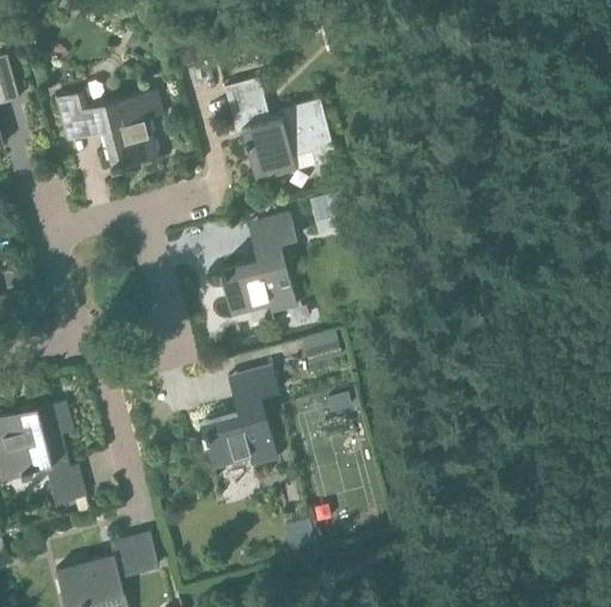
[(0,147),(4,147),(0,135),(0,95),(17,92),(6,55),(0,56),(0,147)]
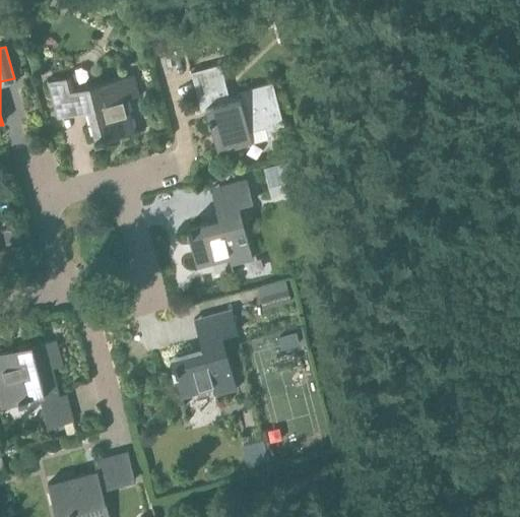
[(231,102),(220,66),(191,73),(202,112),(207,111),(218,153),(252,144),(249,134),(265,129),(268,140),(286,136),(273,84),(237,93),(238,100),(231,102)]
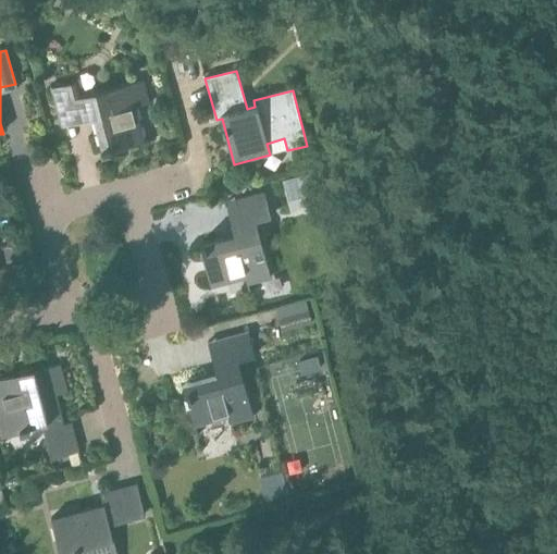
[(76,83),(51,89),(59,120),(94,111),(103,154),(156,140),(156,139),(144,140),(135,108),(151,105),(151,102),(150,102),(145,81),(79,98),(76,83)]
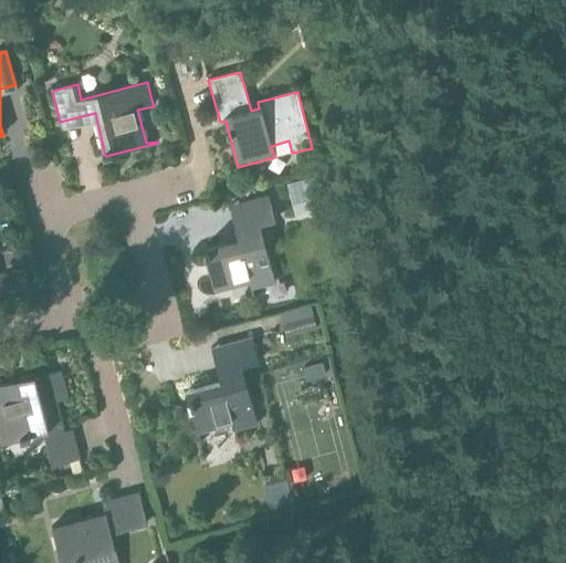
[(325,176),(287,186),(293,206),(310,201),(311,205),(331,199),(325,176)]
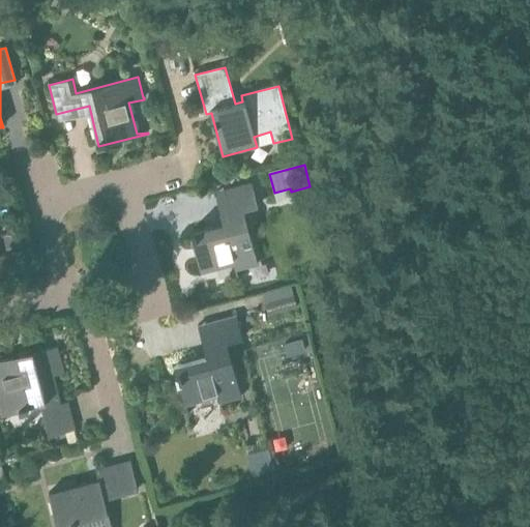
[(223,193),(231,224),(190,234),(201,273),(233,265),(235,271),(258,265),(244,211),(258,207),(252,185),(223,193)]
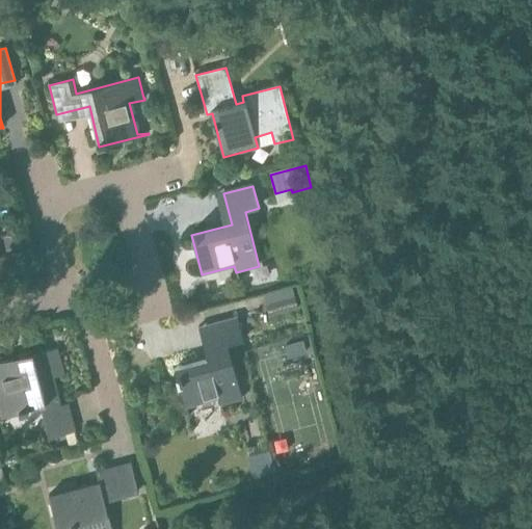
[(229,298),(203,307),(206,317),(232,309),(229,298)]
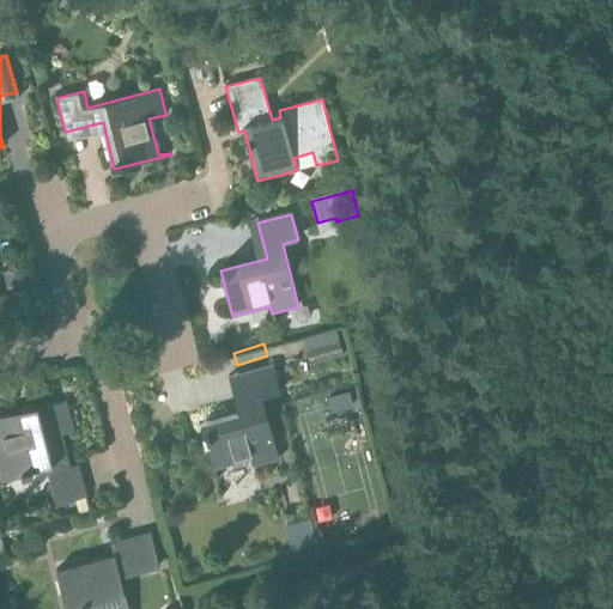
[(340,343),(307,352),(310,369),(345,359),(340,343)]
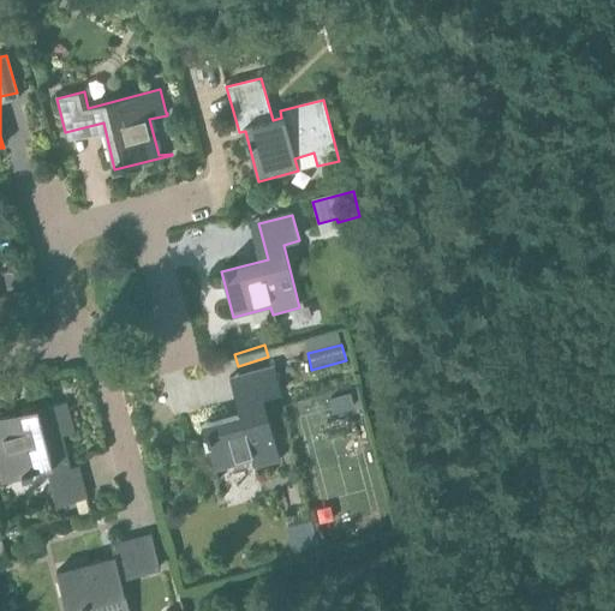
[(281,394),(274,367),(239,376),(249,413),(202,426),(218,484),(219,483),(216,471),(252,461),(256,479),(258,478),(256,468),(280,462),(263,399),(281,394)]
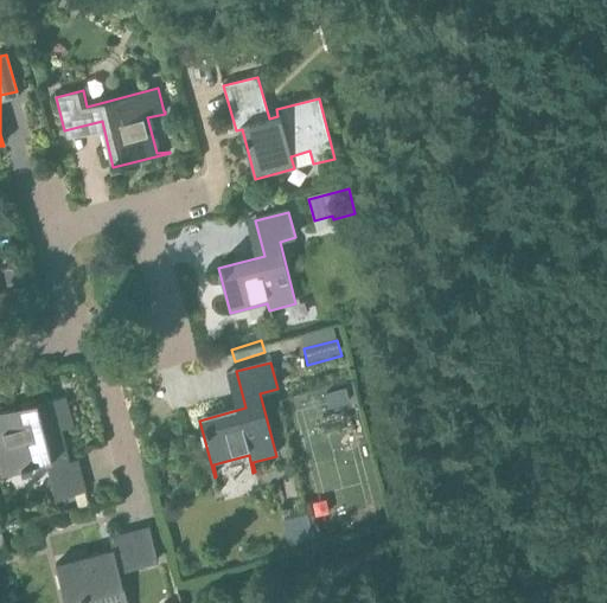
[(14,410),(0,412),(0,461),(5,478),(32,470),(31,466),(45,462),(56,500),(85,492),(77,462),(68,463),(59,431),(72,428),(65,399),(38,405),(37,403),(34,404),(36,410),(16,415),(14,410)]
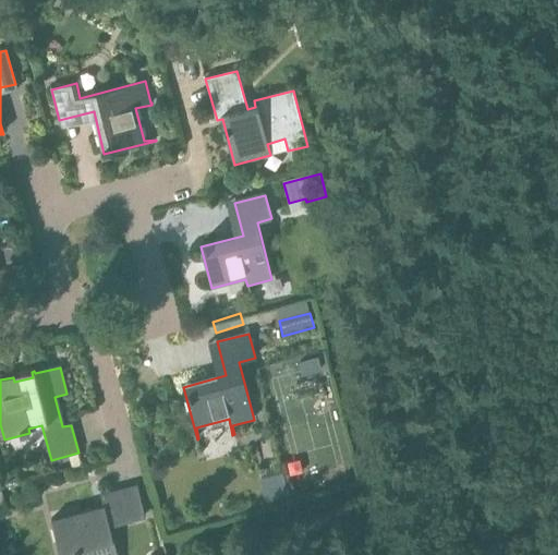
[(256,446),(274,441),(269,426),(253,431),(256,446)]
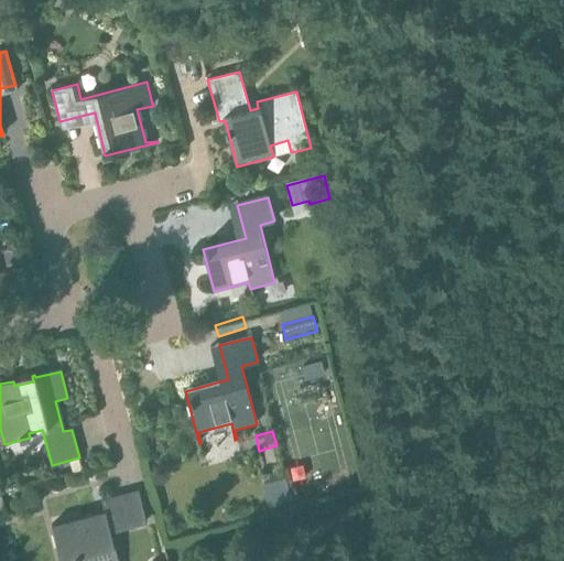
[(106,513),(52,527),(61,560),(118,560),(110,531),(147,522),(139,492),(102,500),(106,513)]
